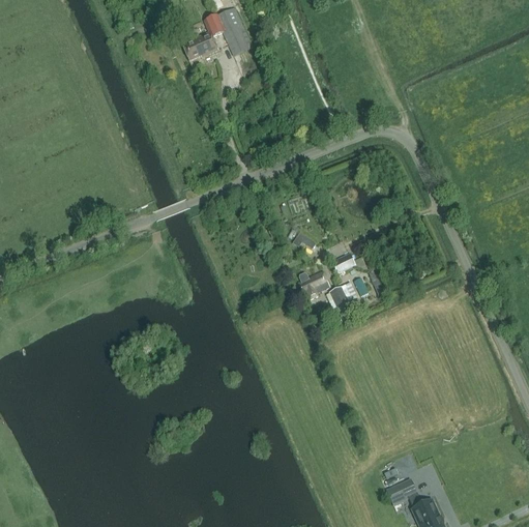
[(201,57),(218,49),(211,34),(222,30),(233,54),(251,45),(233,6),(203,20),(208,30),(193,37),(193,39),(182,45),(189,60),(200,55),(201,57)]
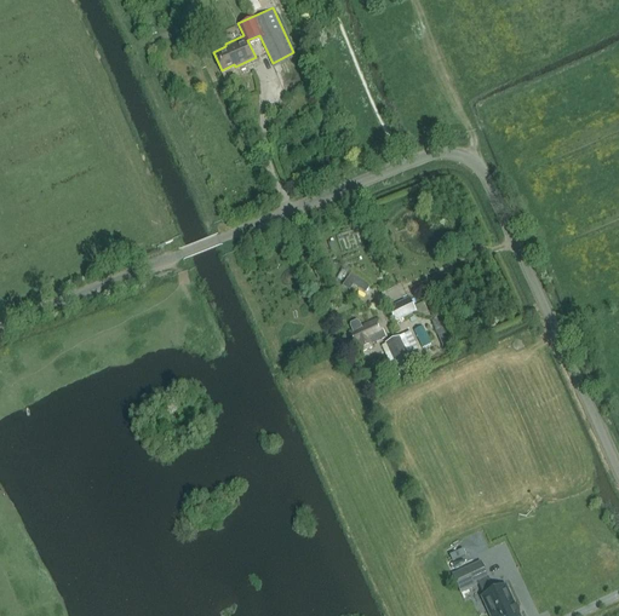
[(350,241),(360,240),(359,229),(349,229),(350,241)]
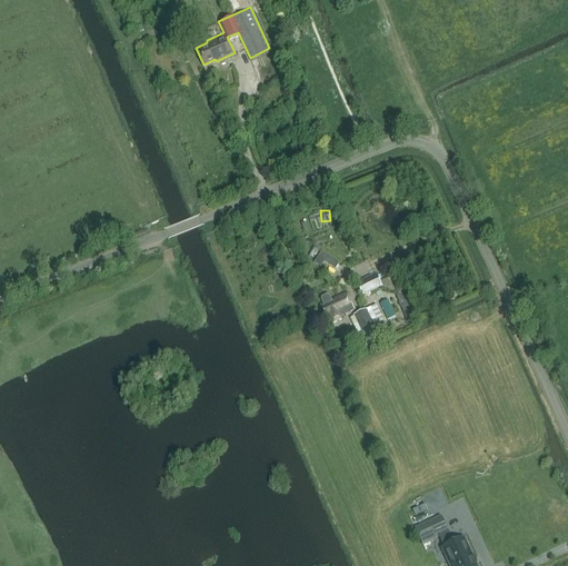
[(330,250),(326,256),(338,266),(342,260),(330,250)]
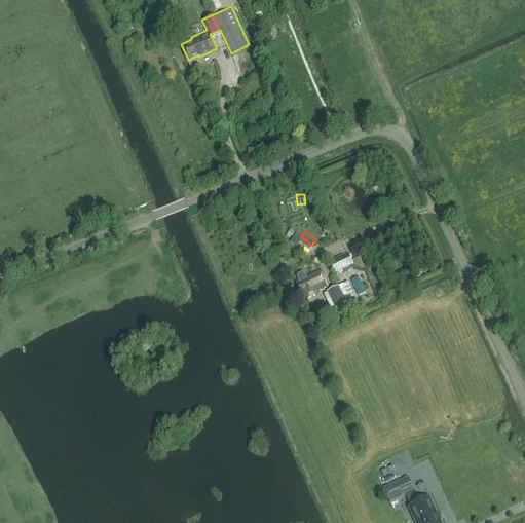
[(330,261),(334,270),(352,262),(347,250),(333,256),(335,259),(330,261)]
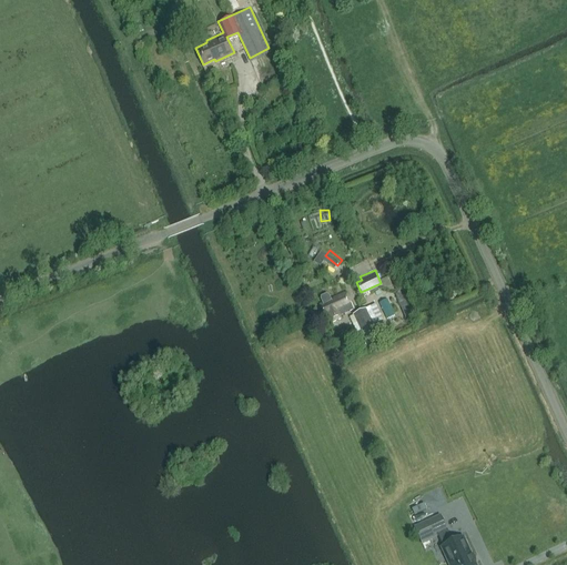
[(320,296),(321,300),(319,301),(324,313),(327,312),(332,320),(340,316),(338,313),(352,306),(344,290),(330,296),(327,293),(325,291),(320,294),(320,296)]
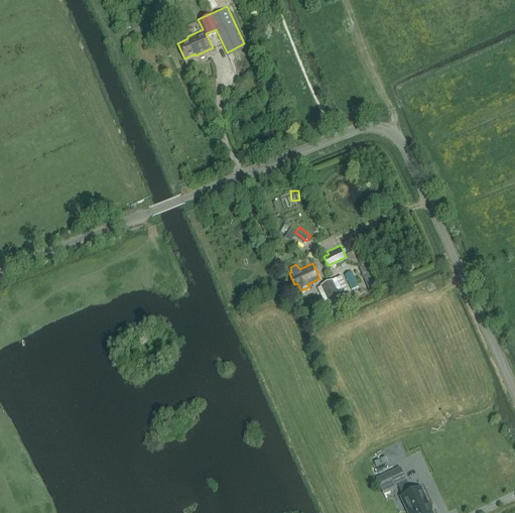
[(341,274),(319,283),(333,310),(344,305),(345,306),(354,302),(341,274)]
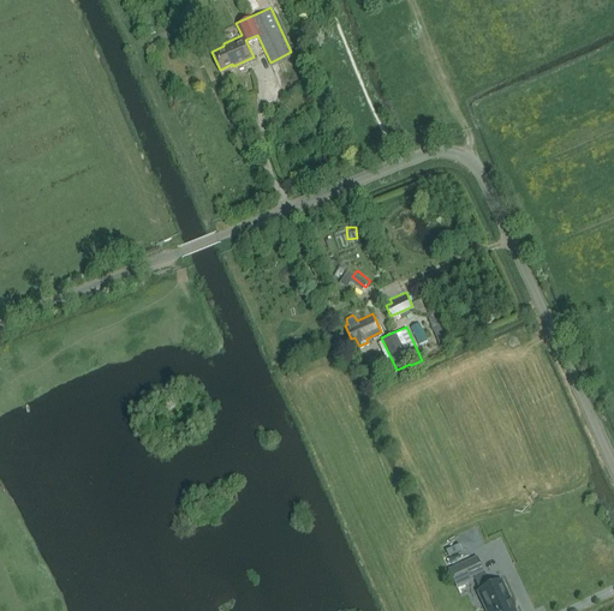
[(382,369),(386,376),(395,372),(392,364),(382,369)]
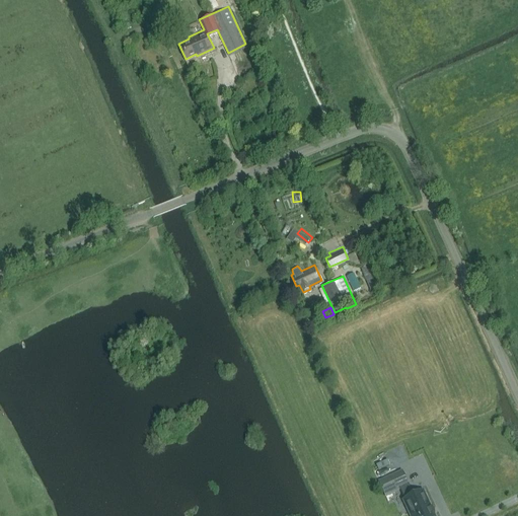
[(407,484),(400,470),(378,481),(385,496),(398,490),(402,499),(400,499),(409,515),(432,515),(431,512),(432,512),(429,506),(428,507),(421,491),(411,495),(405,484),(407,484)]
